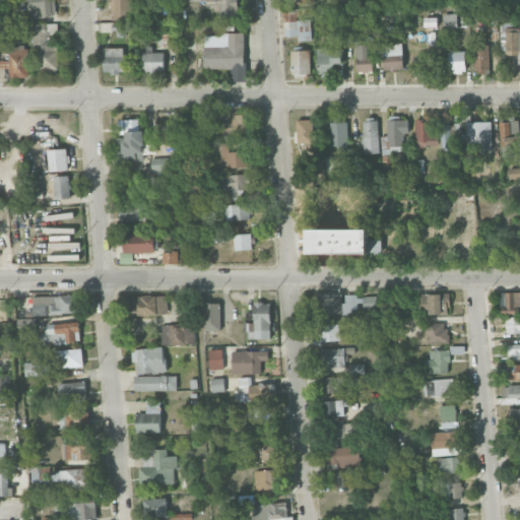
[(29,0),(30,17),(55,16),(54,0),(29,0)]
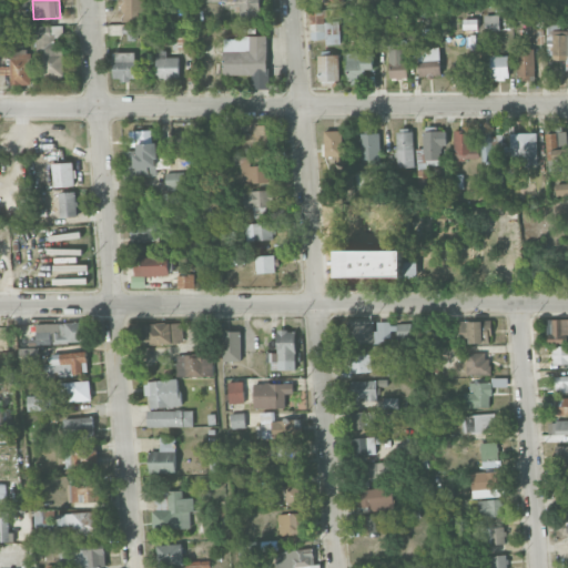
[(144,0),(119,0),(119,20),(144,21),(144,0)]
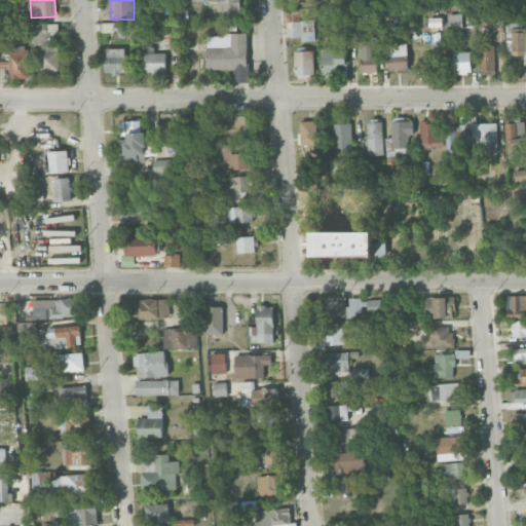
[(219,0),(220,20),(241,20),(240,0),(219,0)]
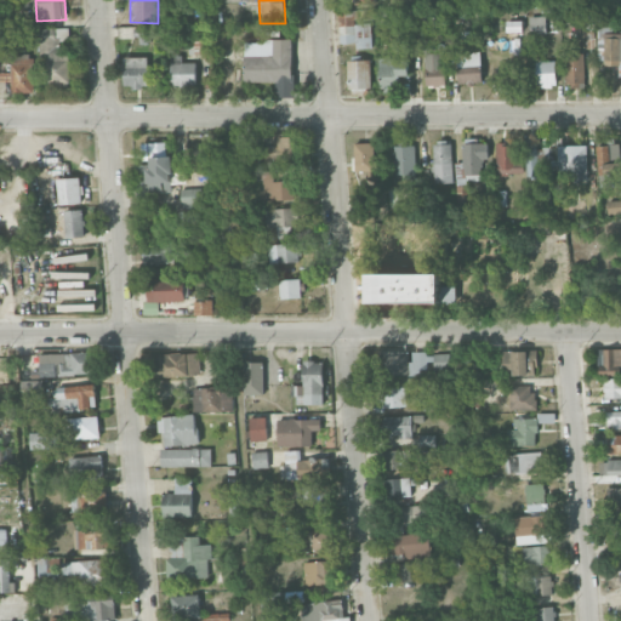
[(547,16),(530,17),(530,34),(547,33),(547,16)]
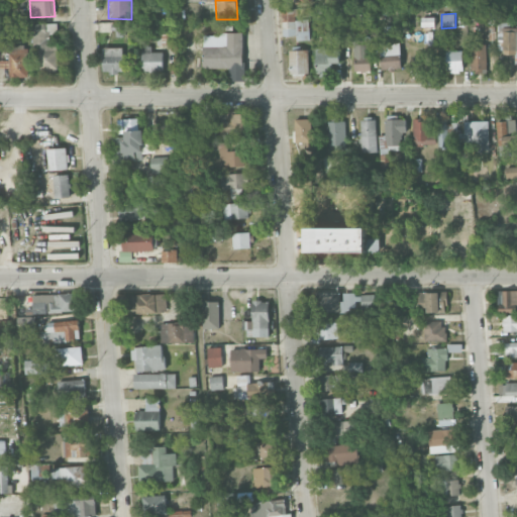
[(435,17),(422,17),(422,26),(435,26),(435,17)]
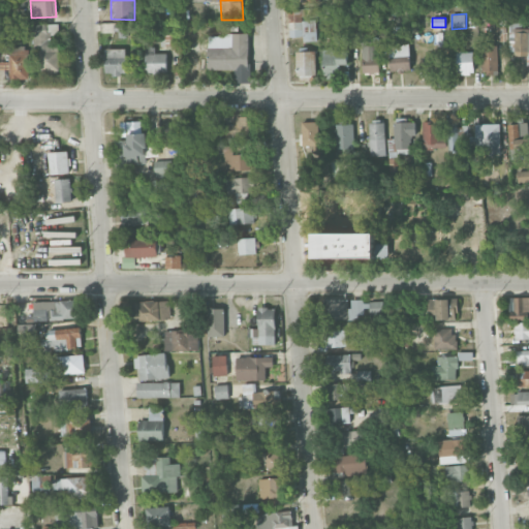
[(317,41),(316,20),(302,21),(303,41),(317,41)]
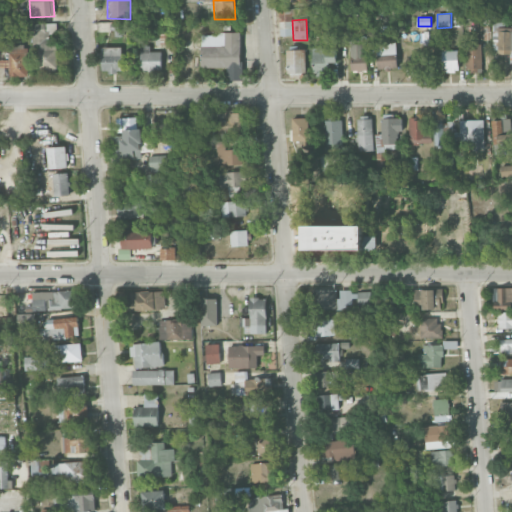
[(57,39),(51,38),(51,23),(31,23),(31,52),(37,52),(37,69),(57,69),(57,39)]
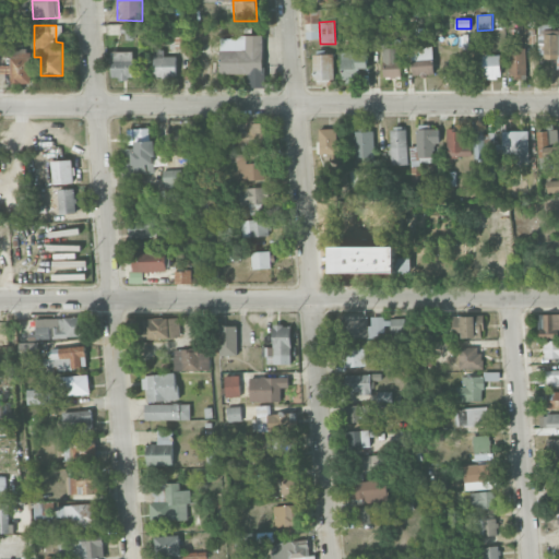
[(135,27),(126,26),(125,39),(135,39),(135,27)]
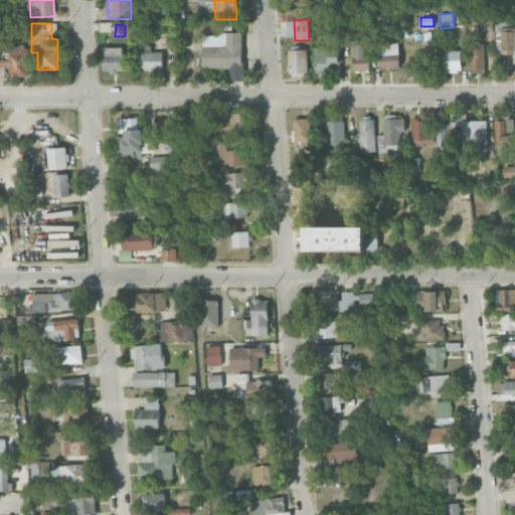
[(514,26),(501,26),(501,54),(514,54),(514,62),(514,26)]
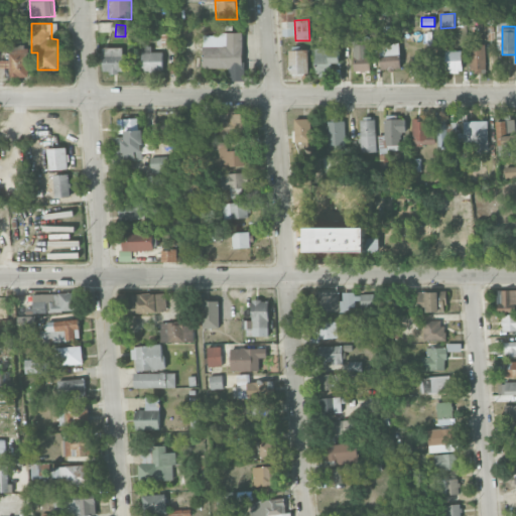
[(203,34),(203,68),(229,68),(229,81),(243,81),(243,34),(203,34)]
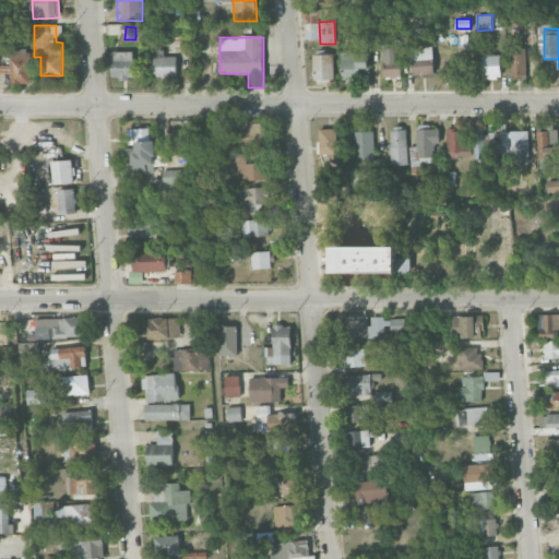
[(382,45),(383,78),(402,78),(401,45),(382,45)]
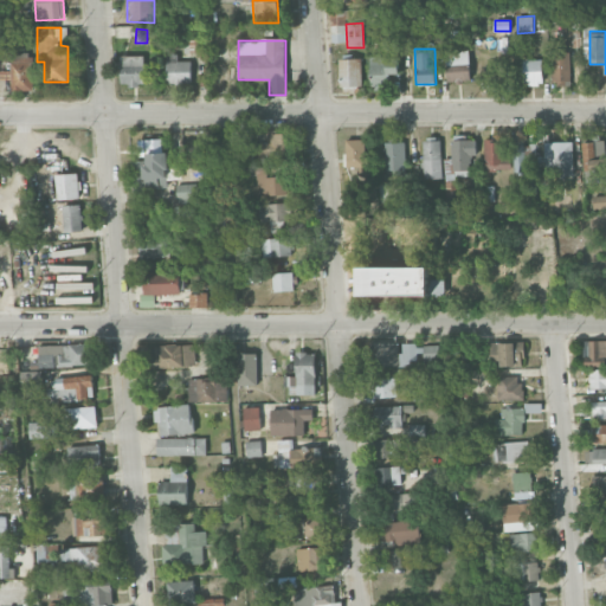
[(470,82),(469,51),(446,51),(447,82),(470,82)]
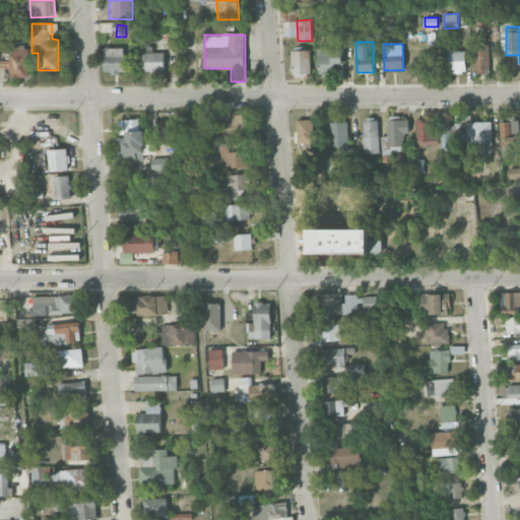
[(490,45),(473,45),(473,73),(490,73),(490,45)]
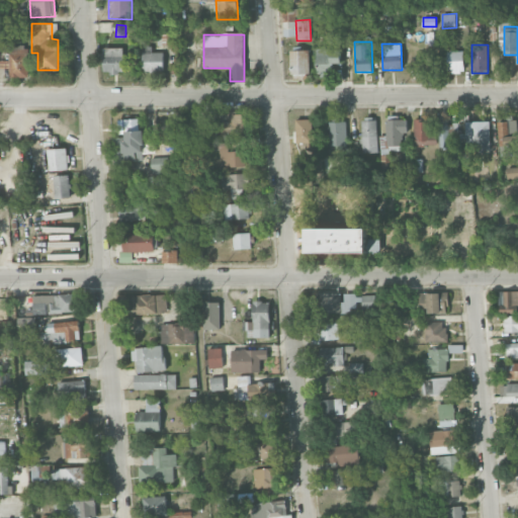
[(10,77),(29,77),(28,46),(10,47),(10,77)]
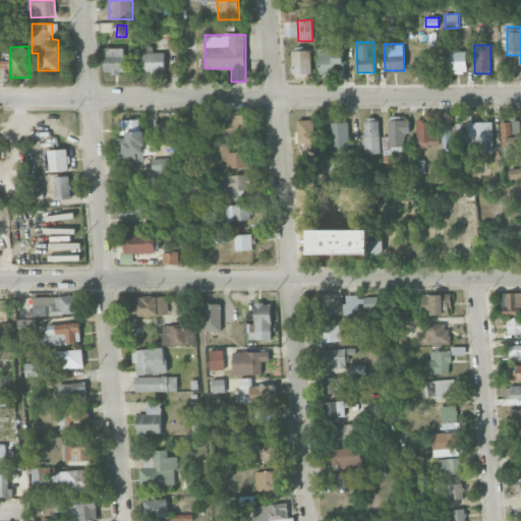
[(165,71),(164,52),(153,53),(153,46),(142,46),(143,71),(165,71)]
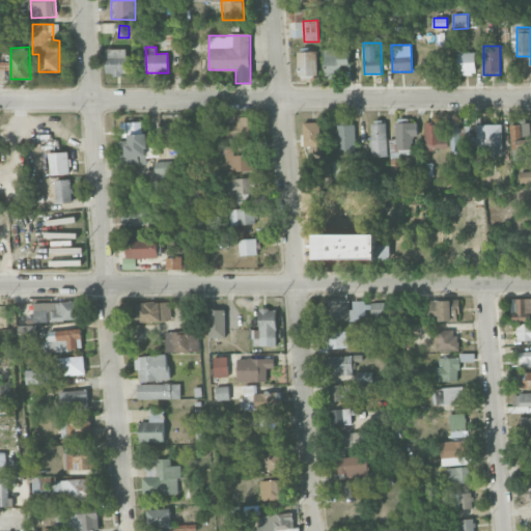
[(351,64),(350,48),(325,49),(326,78),(342,77),(342,65),(351,64)]
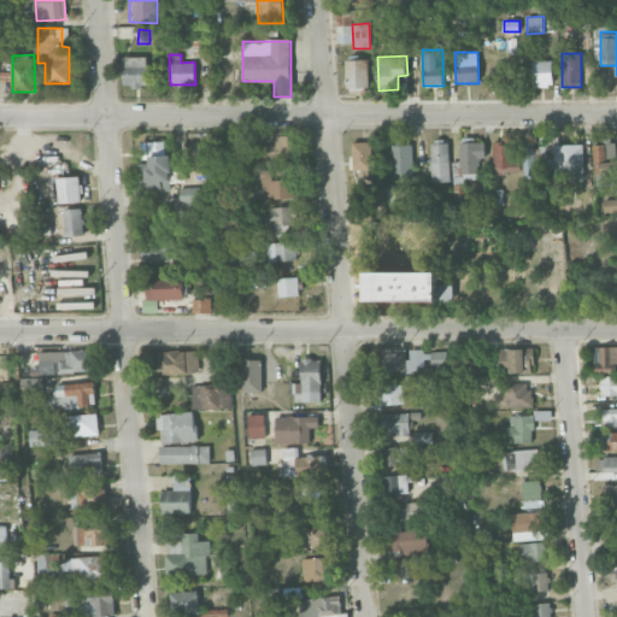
[(122,57),(123,87),(147,86),(147,57),(122,57)]
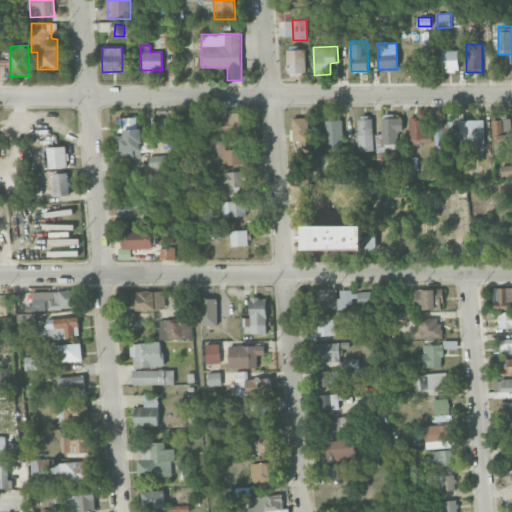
[(287,73),(306,73),(305,49),(287,50),(287,73)]
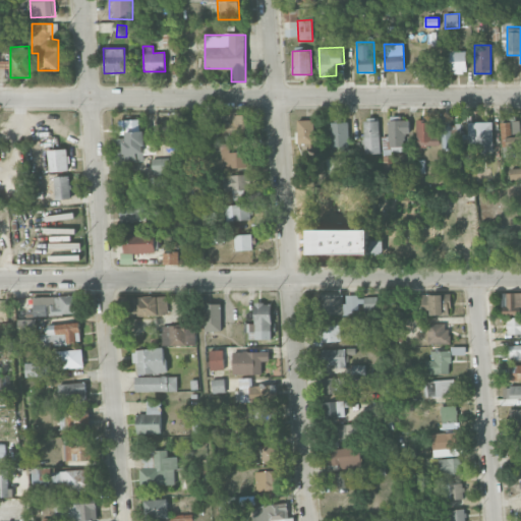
[(451,73),(466,72),(466,51),(450,52),(451,73)]
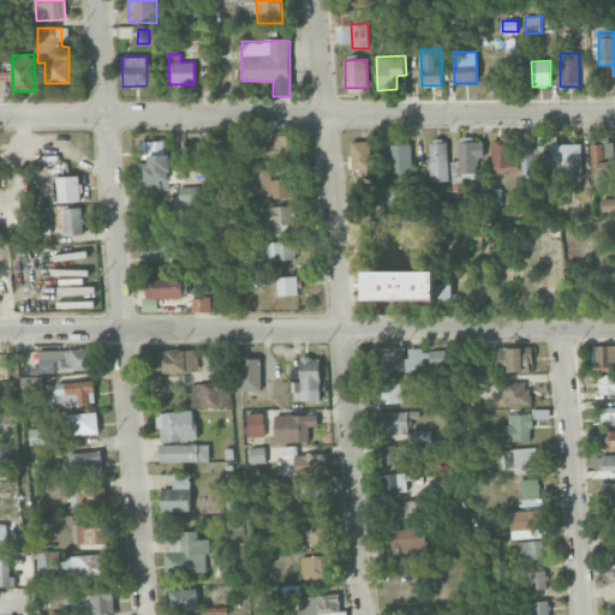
[(272,143),(250,144),(250,161),(296,159),(294,133),(272,135),(272,143)]
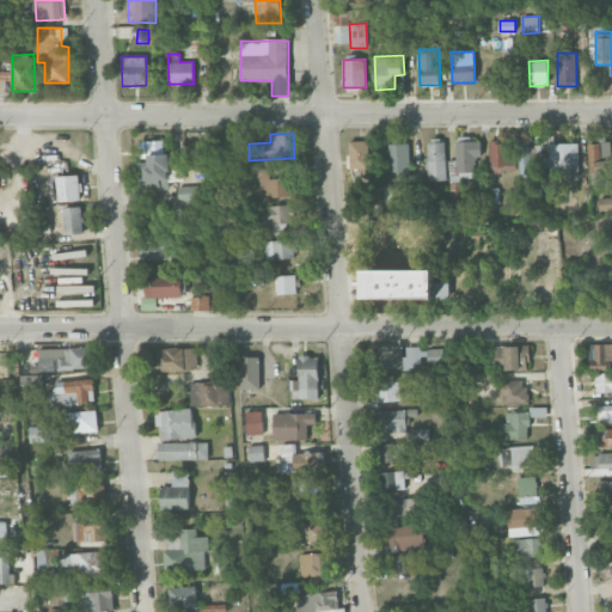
[(371,140),(349,141),(350,175),(372,175),(371,140)]
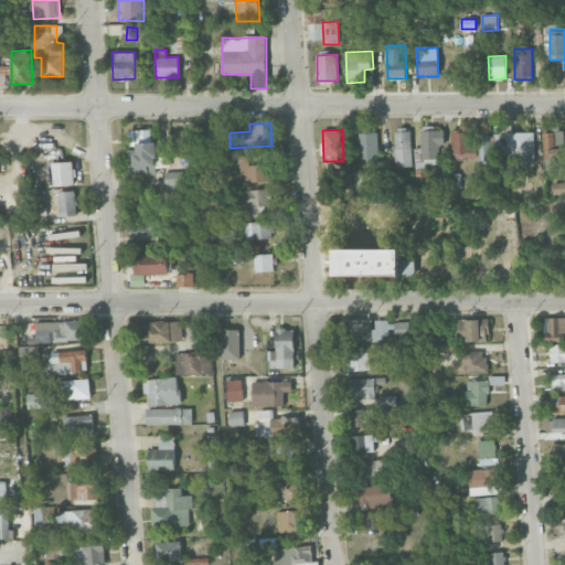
[(412,167),(412,129),(394,129),(395,167),(412,167)]
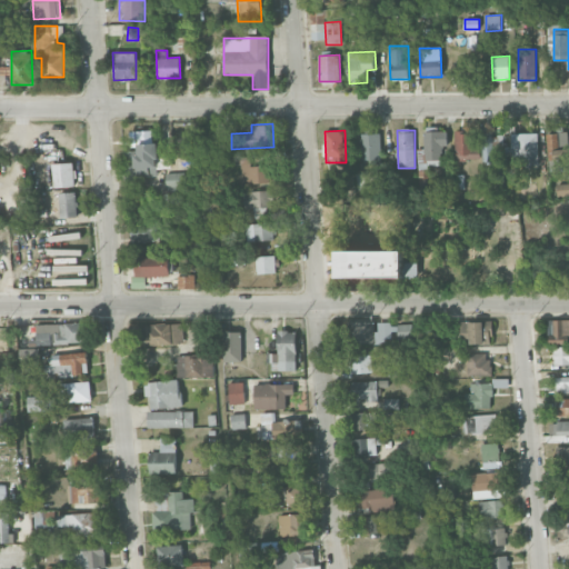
[(447,130),(423,131),(423,149),(417,149),(417,167),(440,167),(440,146),(448,146),(447,130)]
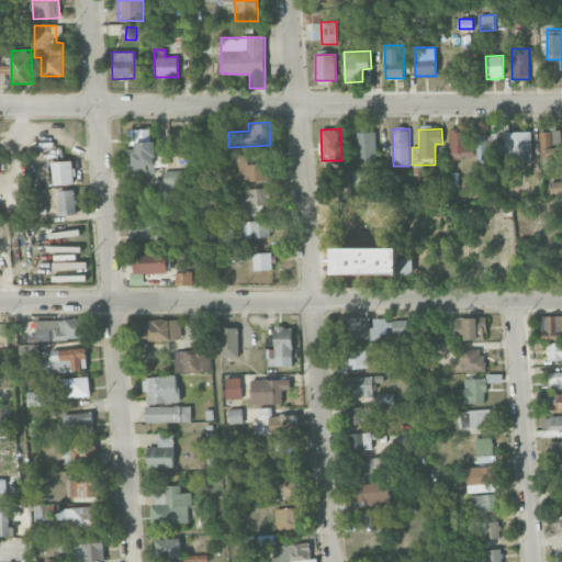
[(449,157),(474,158),(474,145),(468,145),(468,131),(449,130),(449,157)]
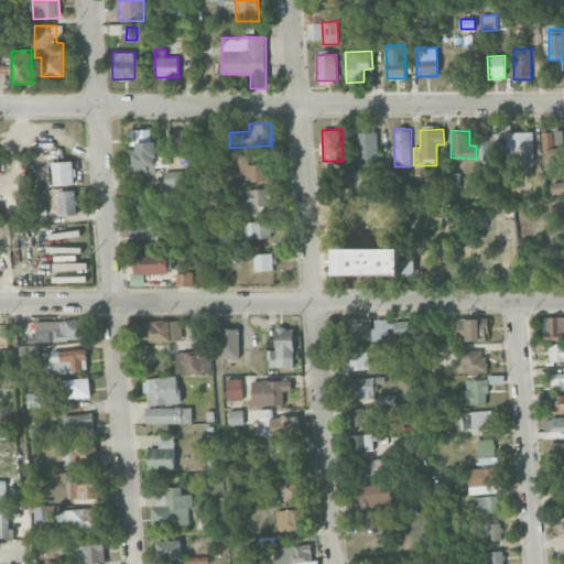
[(543,170),(563,169),(563,160),(563,131),(542,131),(543,170)]
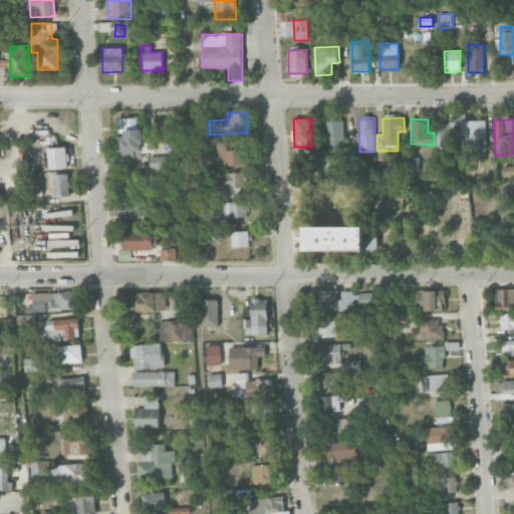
[(343,120),(327,120),(326,148),(343,148),(343,120)]
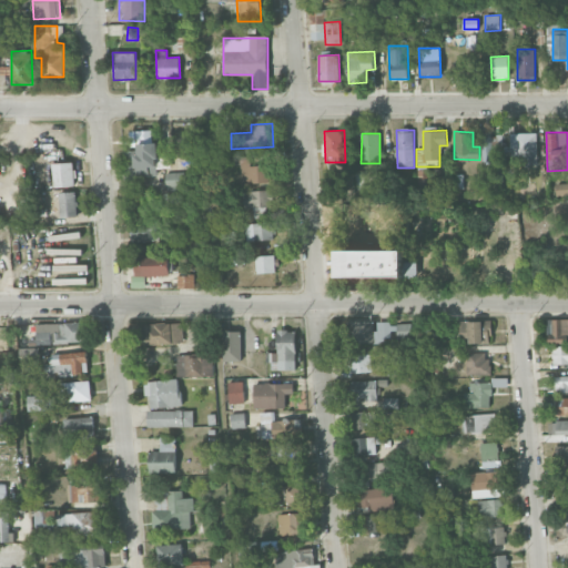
[(537,164),(537,133),(508,133),(508,155),(516,155),(516,164),(537,164)]
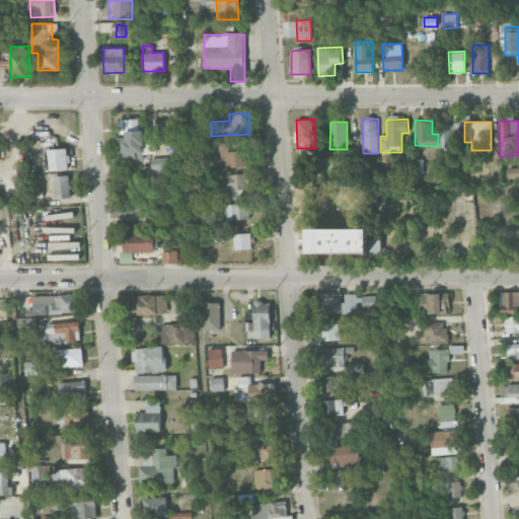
[(449,125),(439,125),(440,147),(450,147),(449,125)]
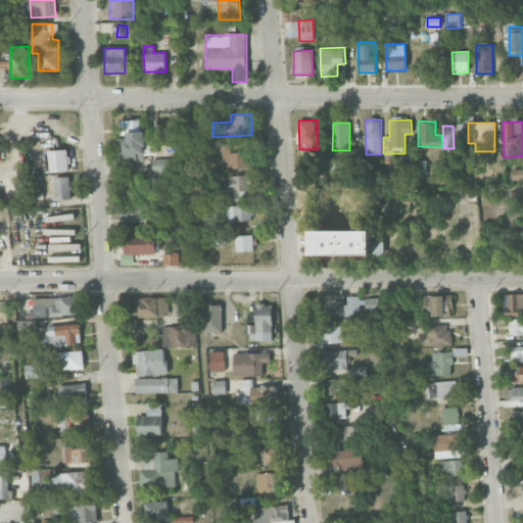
[(146,161),(145,131),(127,132),(127,139),(115,140),(116,163),(146,161)]
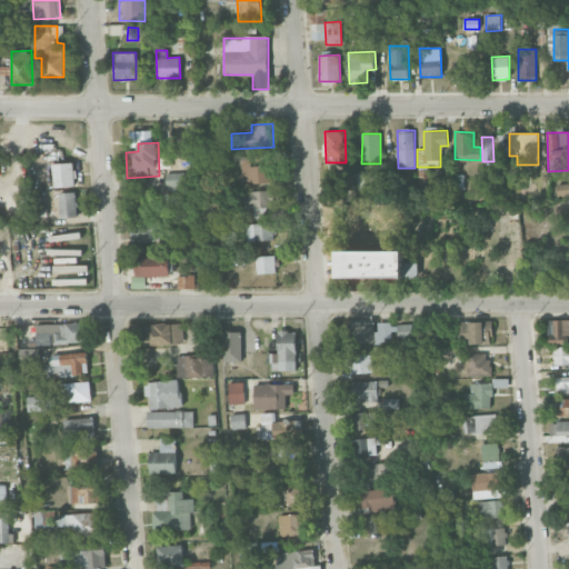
[(231,157),(232,185),(269,182),(268,166),(251,166),(250,157),(231,157)]
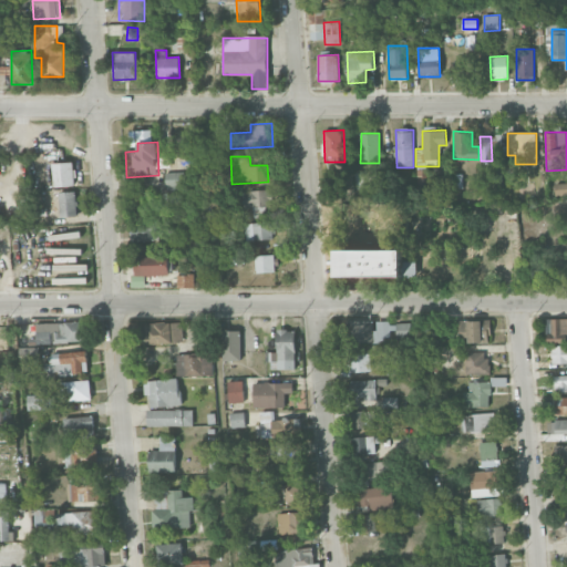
[(53,186),(75,185),(74,162),(52,163),(53,186)]
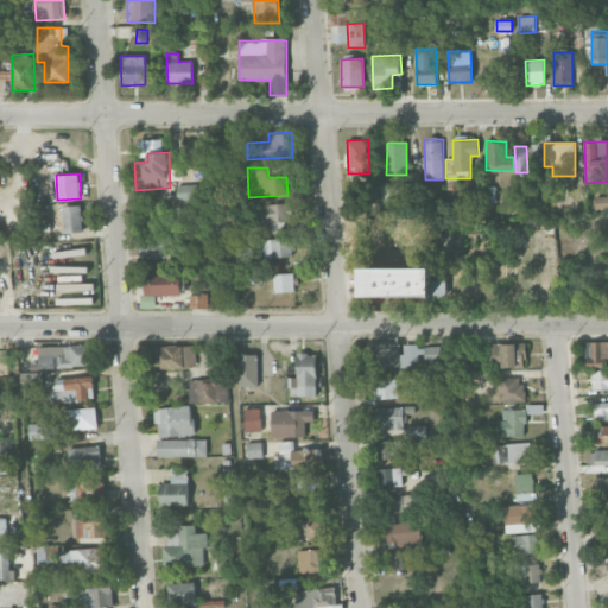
[(529,200),(539,198),(539,176),(529,177),(529,200)]
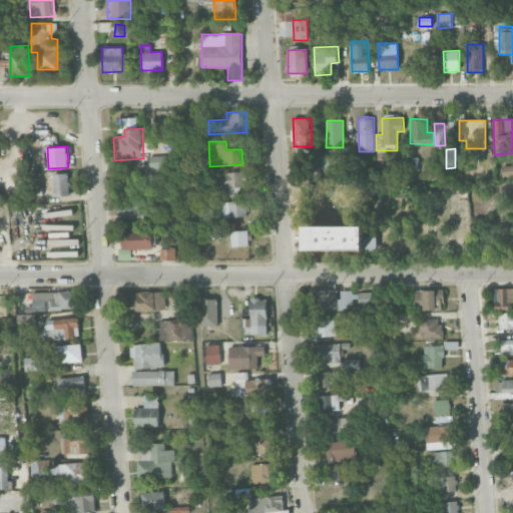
[(149,155),(150,181),(170,180),(169,155),(149,155)]
